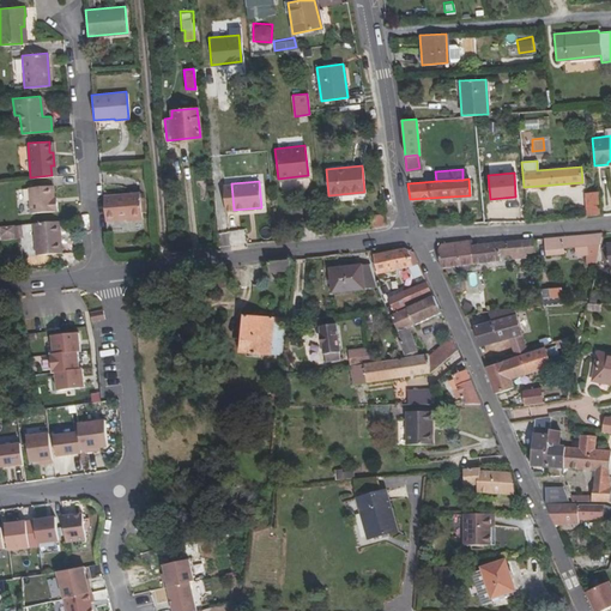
[(53,197),(52,185),(28,186),(29,212),(56,210),(55,200),(53,200),(53,197)]
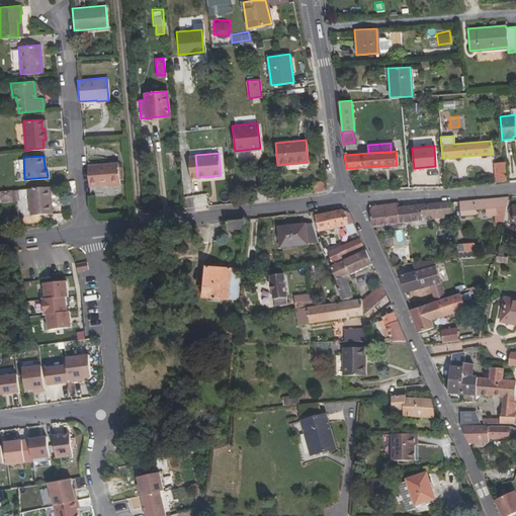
[(495,181),(506,180),(504,161),(493,162),(495,181)]
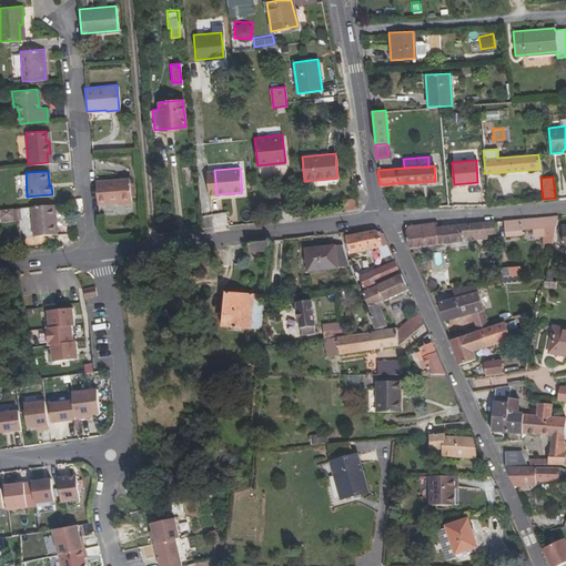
[(129,178),(94,181),(97,204),(130,201),(129,178)]
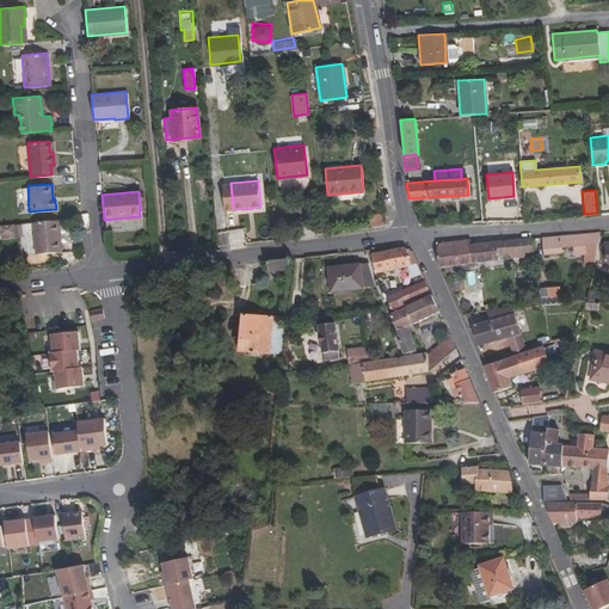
[(382,213),(368,215),(370,226),(385,225),(382,213)]
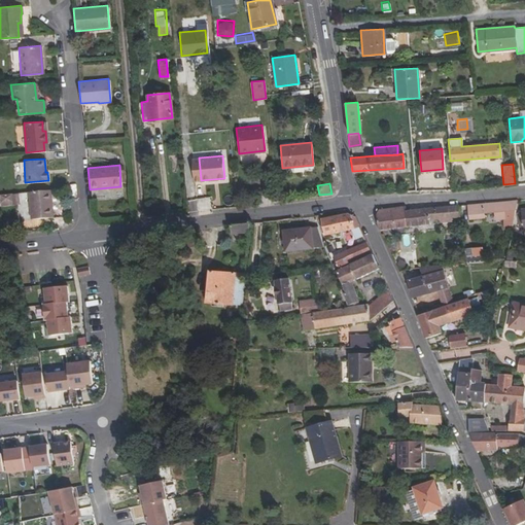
[(28,190),(30,218),(53,216),(49,188),(28,190)]
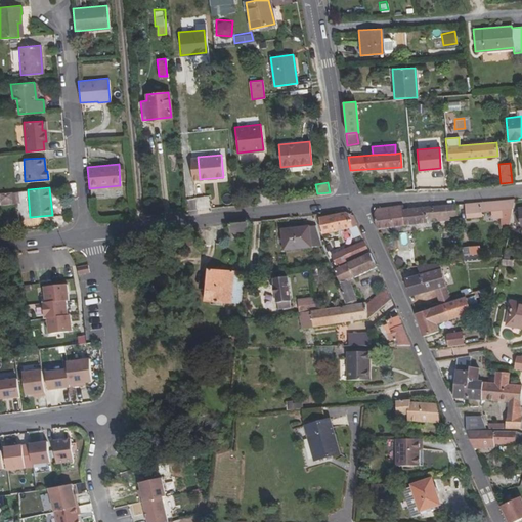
[(0,203),(18,202),(17,190),(0,192),(0,203)]
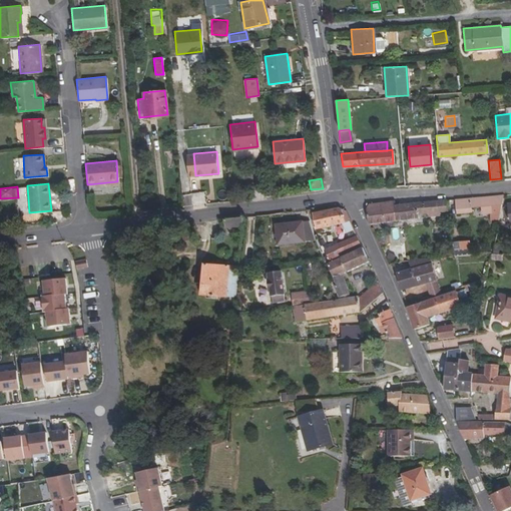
[(501,200),(503,193),(469,197),(454,198),(455,212),(471,210),(470,205),(501,203),(501,200)]
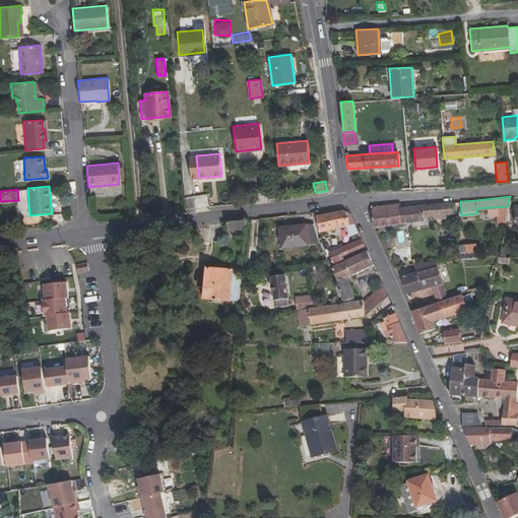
[(451,201),(443,202),(444,214),(453,213),(451,201)]
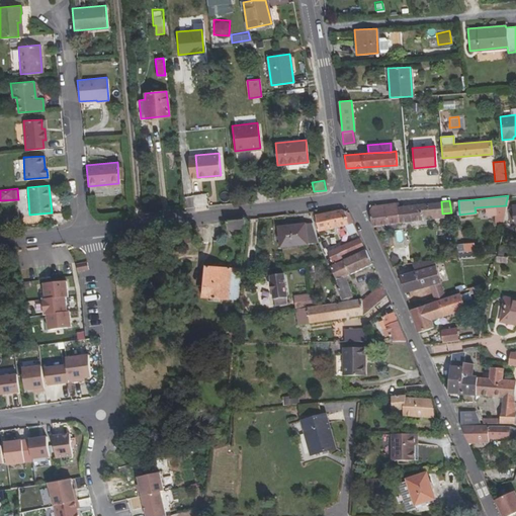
[(397,201),(370,205),(368,209),(371,226),(399,223),(397,206),(397,201)]
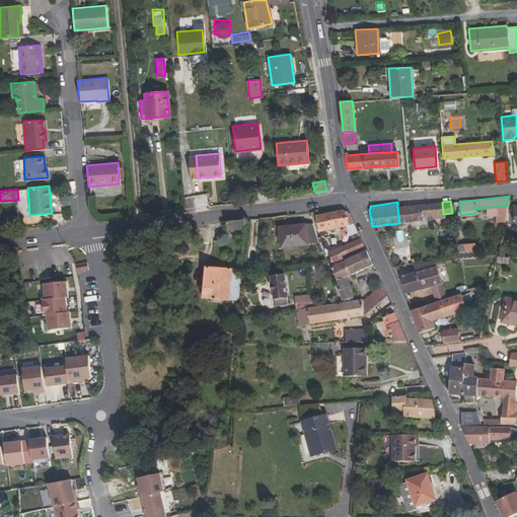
[(442,202),(429,203),(430,215),(430,218),(444,217),(443,214),(442,202)]
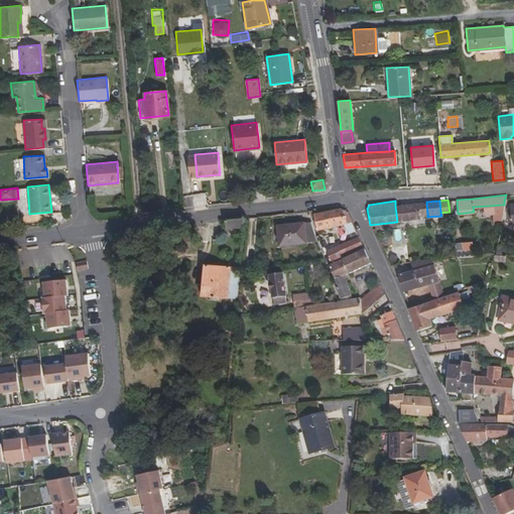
[(418,203),(395,206),(397,222),(420,219),(419,215),(427,214),(426,202),(418,203)]
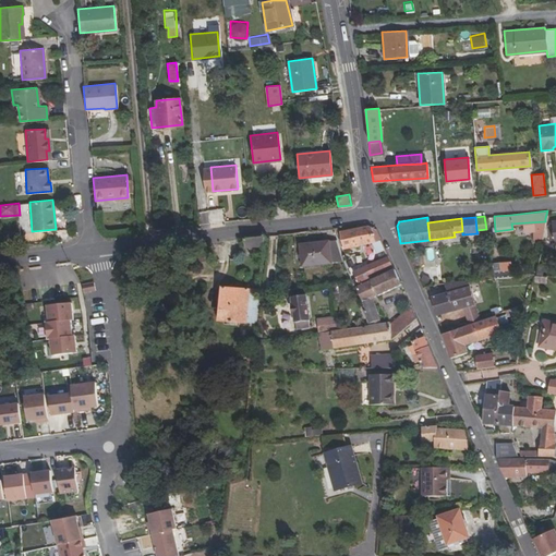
[(555,220),(551,221),(551,222),(545,224),(548,244),(555,242),(555,220)]
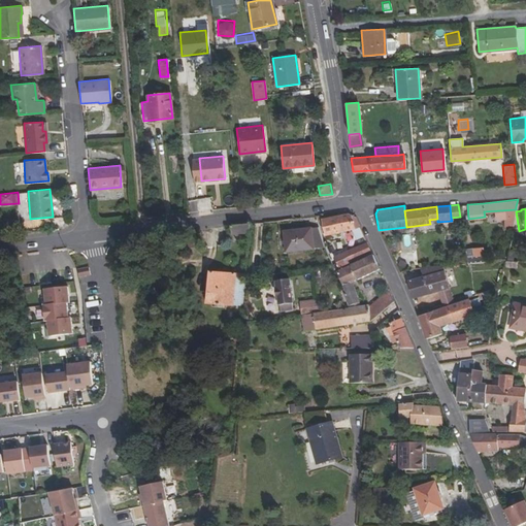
[(348,212),(320,219),(324,235),(354,228),(359,226),(356,217),(350,214),(348,212)]
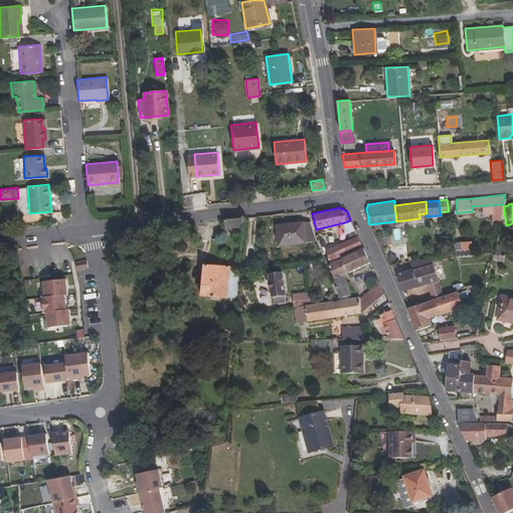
[(242,226),(243,217),(224,219),(224,228),(242,226)]
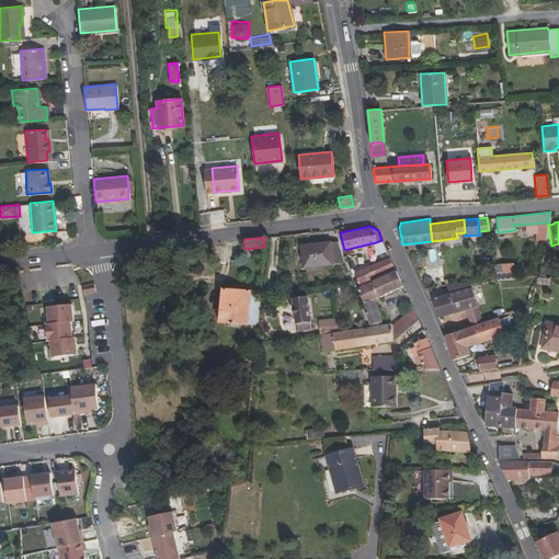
[(301,266),(344,262),(337,240),(299,244),(301,266)]
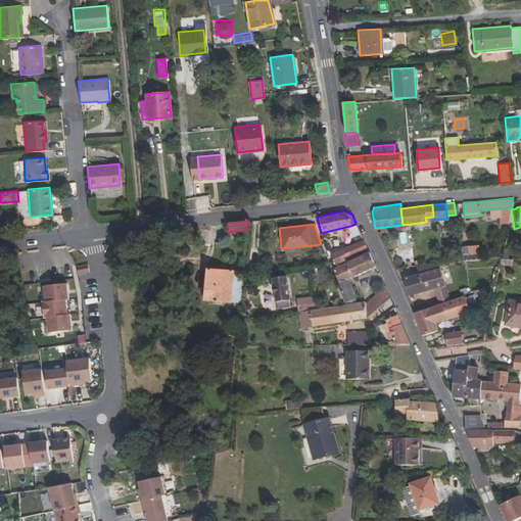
[(367,249),(362,239),(330,253),(334,264),(367,249)]
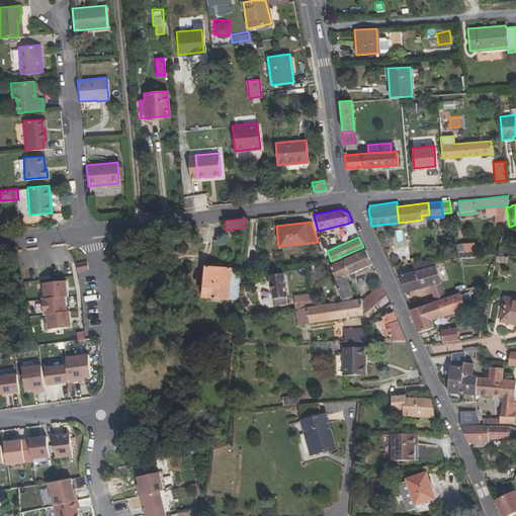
[(462,251),(473,250),(471,240),(461,242),(462,251)]
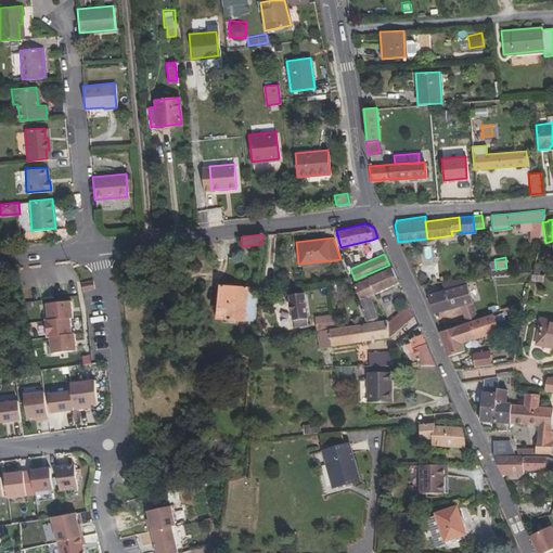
[(398,282),(390,267),(368,278),(352,284),(359,299),(369,295),(398,282)]
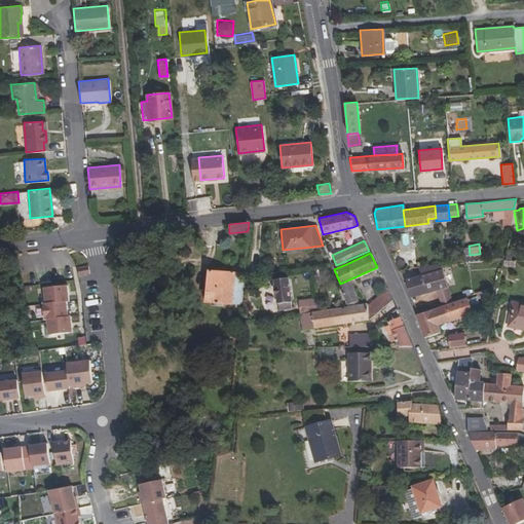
[(441,264),(418,266),(420,276),(407,281),(411,296),(447,286),(441,264)]
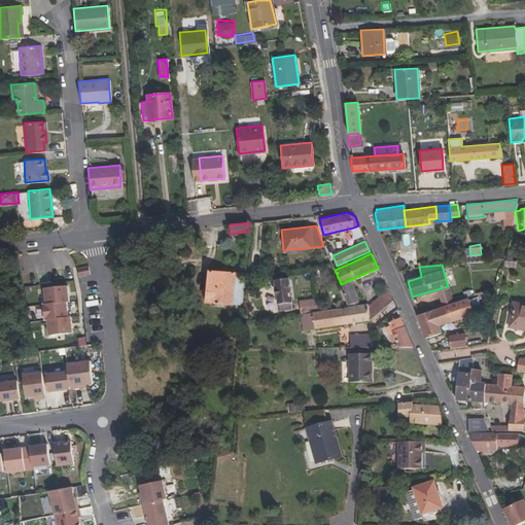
[(86,266),(76,268),(77,275),(89,272),(86,266)]
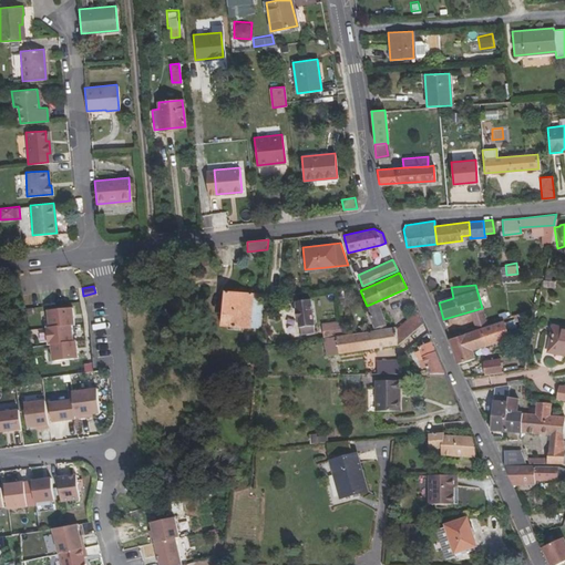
[(250,297),(252,293),(224,291),(221,325),(248,327),(259,328),(262,301),(250,301),(250,297)]
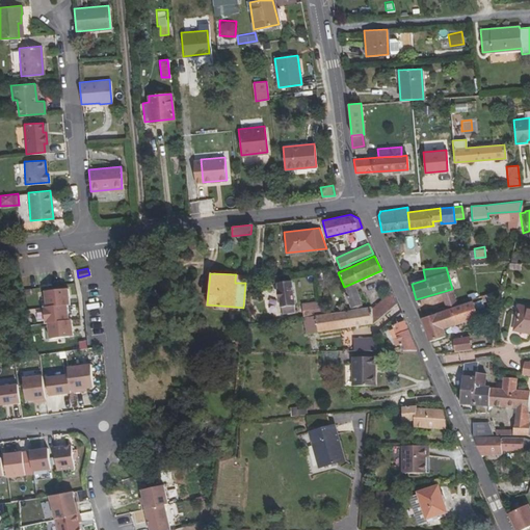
[(293,305),(290,280),(275,282),(280,307),(281,313),(293,311),(292,305),(293,305)]
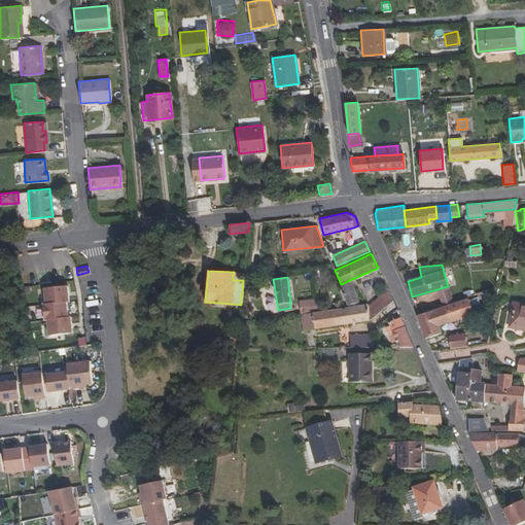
[(353,288),(350,280),(341,284),(344,291),(353,288)]
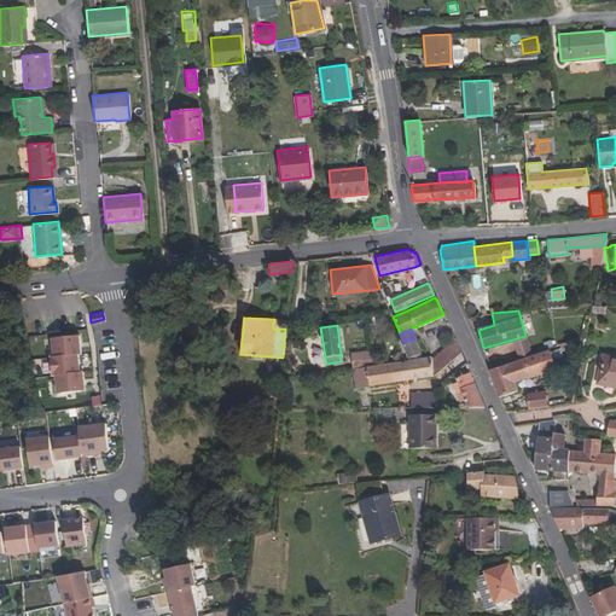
[(57,391),(83,389),(82,371),(79,371),(77,353),(80,353),(79,333),(52,336),(53,355),(51,356),(52,375),(56,375),(57,391)]
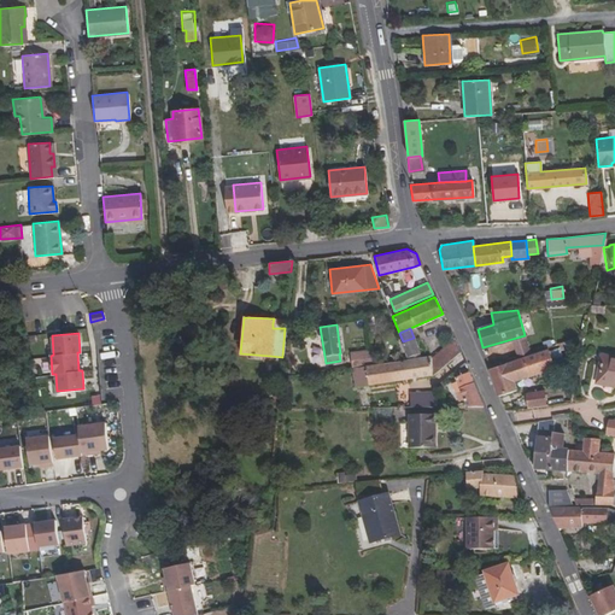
[(419,352),(414,338),(403,341),(400,343),(406,357),(408,356),(419,352)]
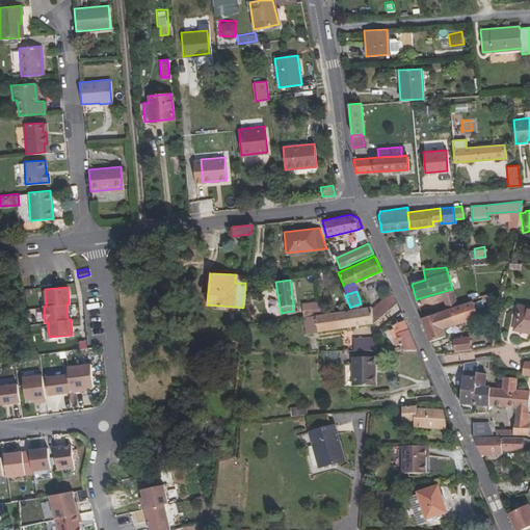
[(396,302),(391,292),(377,302),(385,312),(396,302)]
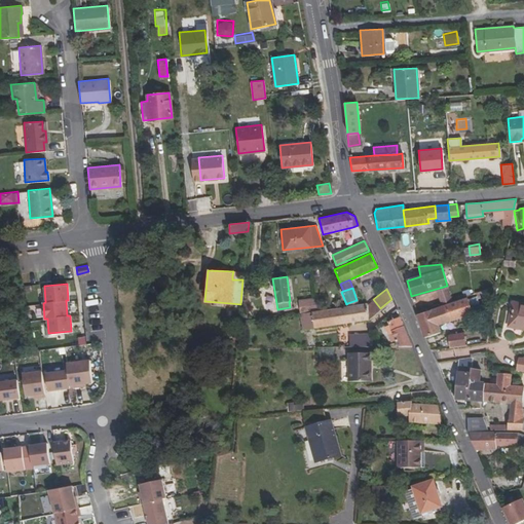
[(451,300),(448,290),(438,294),(441,303),(451,300)]
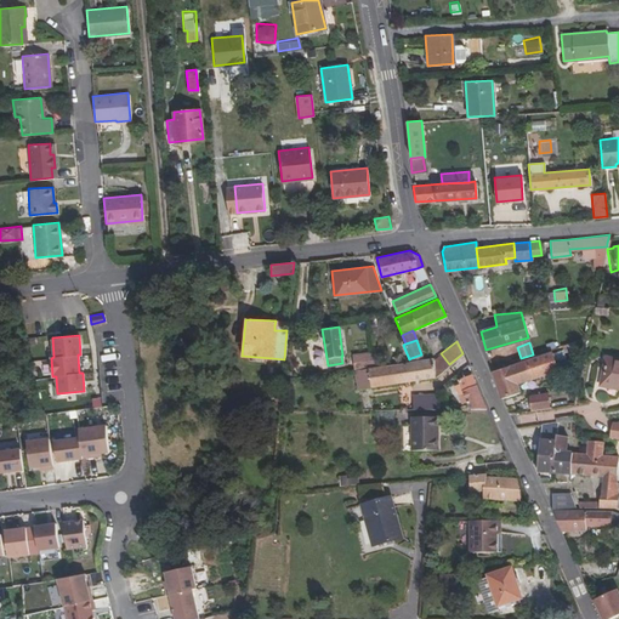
[(353,369),(374,365),(372,351),(351,355),(353,369)]
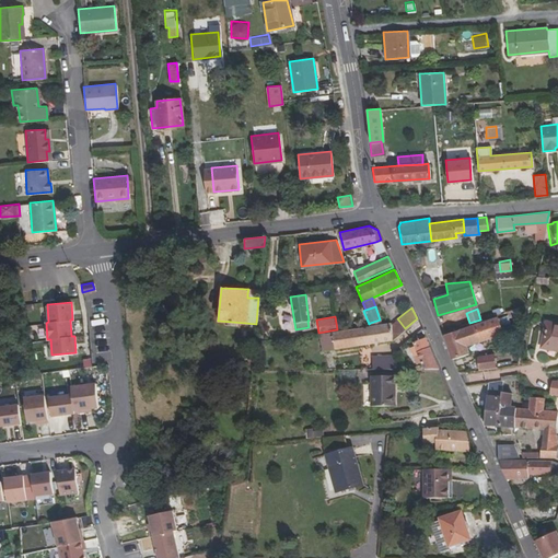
[(443,334),(451,358),(467,353),(465,345),(501,333),(496,316),(443,334)]
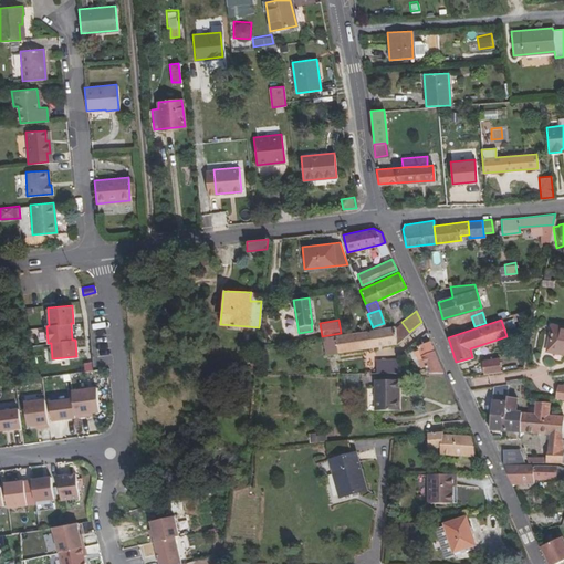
[(409,332),(401,322),(395,329),(396,343),(409,332)]
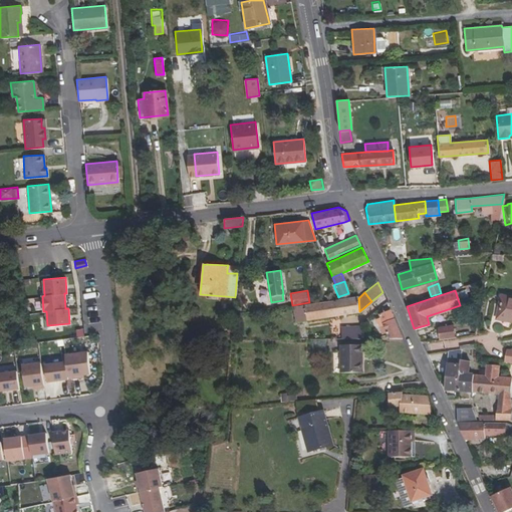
[(511,296),(500,294),(495,318),(511,321),(511,296)]
